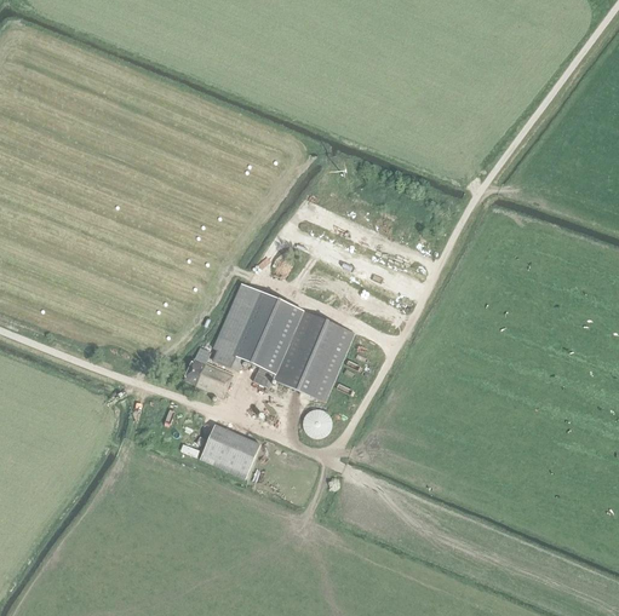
[(356,332),(242,282),(213,347),(218,350),(213,361),(234,369),(238,357),(261,367),(254,380),(270,387),(274,378),(326,401),(356,332)]
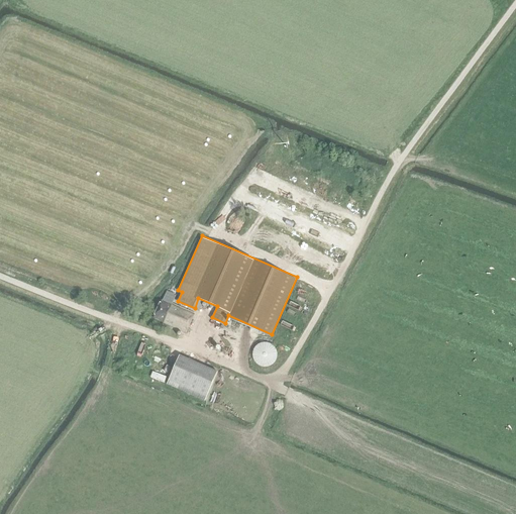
[(164,321),(164,322),(186,332),(195,311),(173,302),(174,301),(164,296),(153,316),(164,321)]
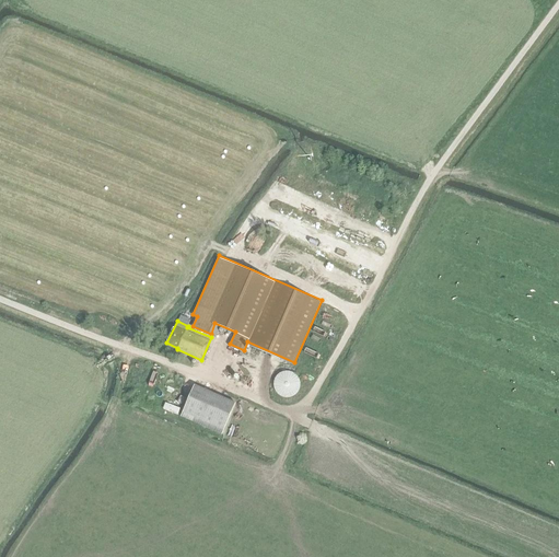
[(317,359),(322,347),(306,341),(302,354),(317,359)]
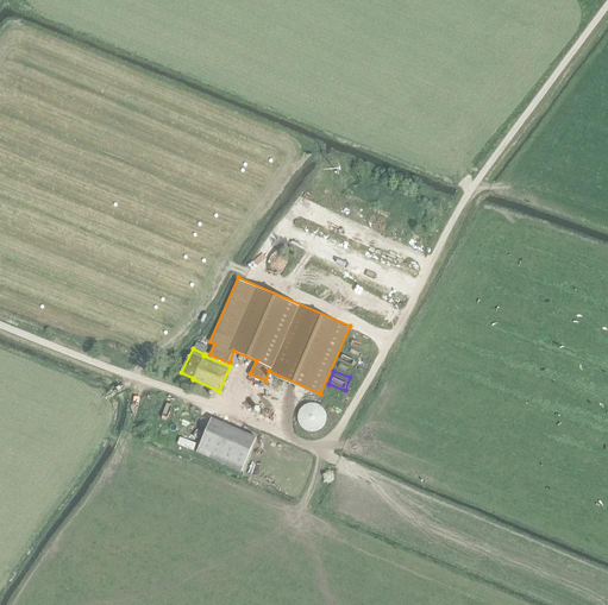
[(321,404),(319,402),(315,401),(312,401),(308,402),(305,403),(301,405),(300,409),(299,411),(298,415),(299,420),(300,422),(302,424),(305,427),(308,428),(312,429),(315,429),(319,428),(321,426),(324,423),(326,420),(326,416),(326,413),(325,410),(324,407),(321,404)]
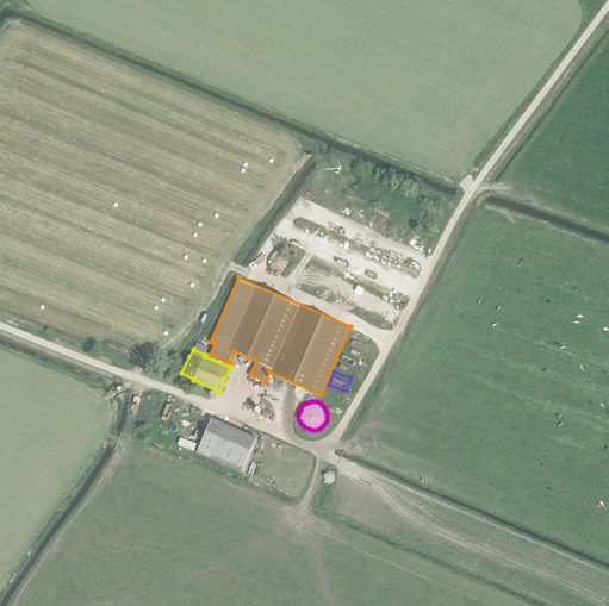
[(213,417),(199,451),(244,470),(259,436),(213,417)]
